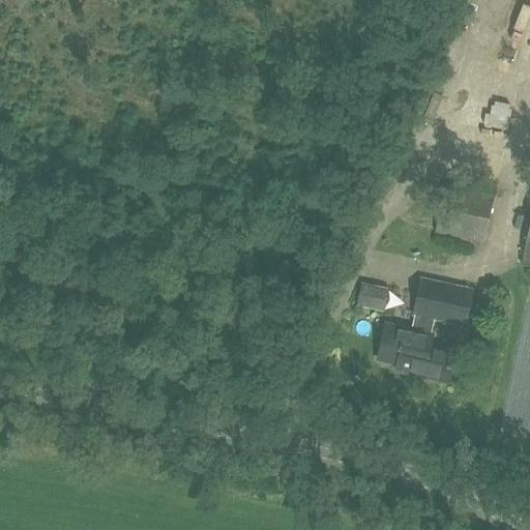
[(494,195),(445,183),(434,231),(483,242),(494,195)]
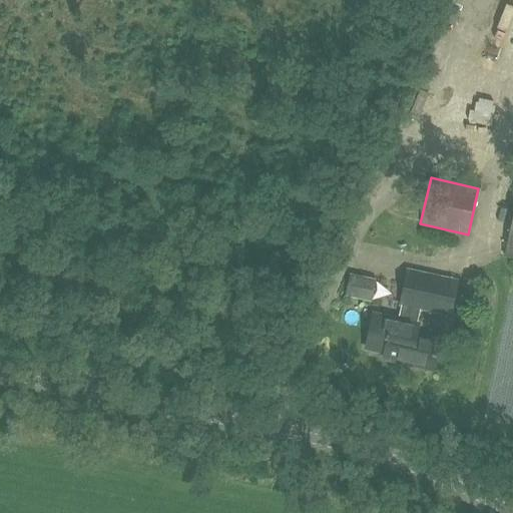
[(512,257),(512,215),(504,255),(512,257)]
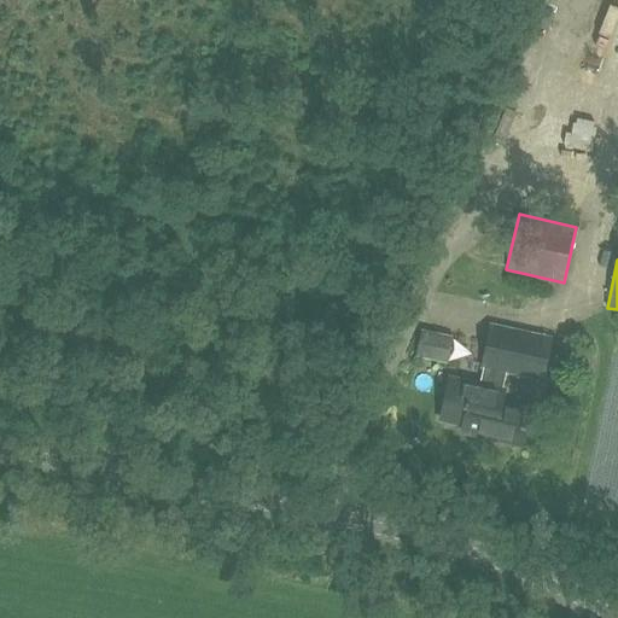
[(484,366),(506,371),(542,379),(552,338),(490,325),(482,365),(484,366)]
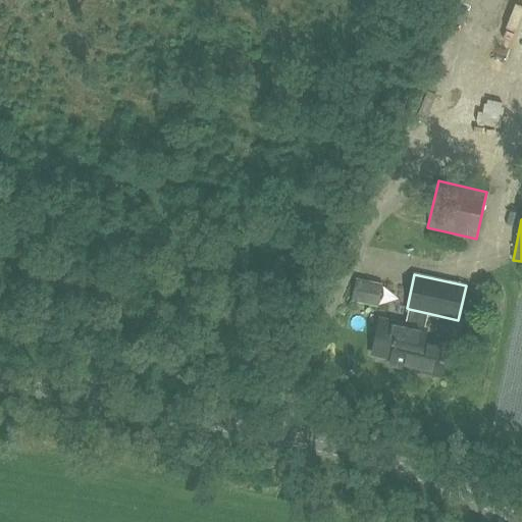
[(379,307),(384,283),(357,278),(353,301),(379,307)]
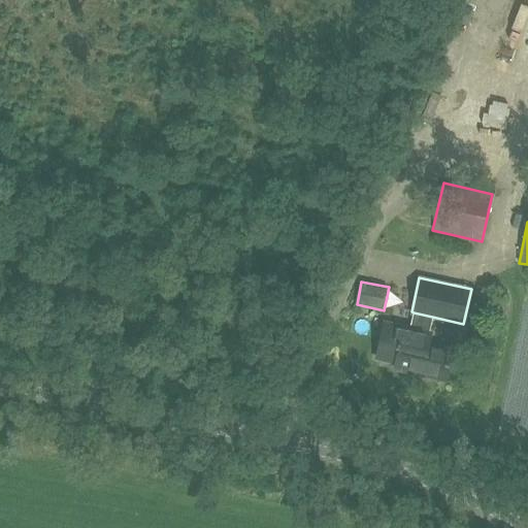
[(428,341),(430,333),(428,332),(432,317),(414,312),(409,328),(384,323),(375,357),(394,361),(392,370),(447,383),(454,347),(428,341)]
